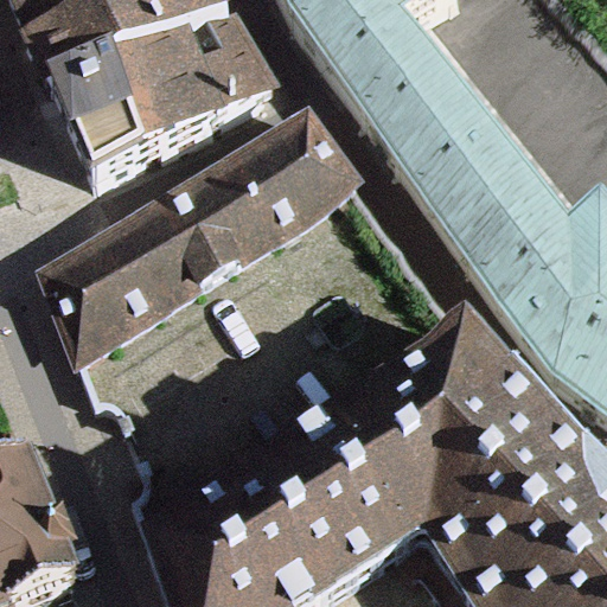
[(50,33),(56,44),(102,21),(126,72),(110,80),(132,136),(144,171),(161,164),(163,167),(206,147),(165,61),(228,36),(204,0),(21,0),(13,6),(12,7),(18,21),(26,40),(50,33)]
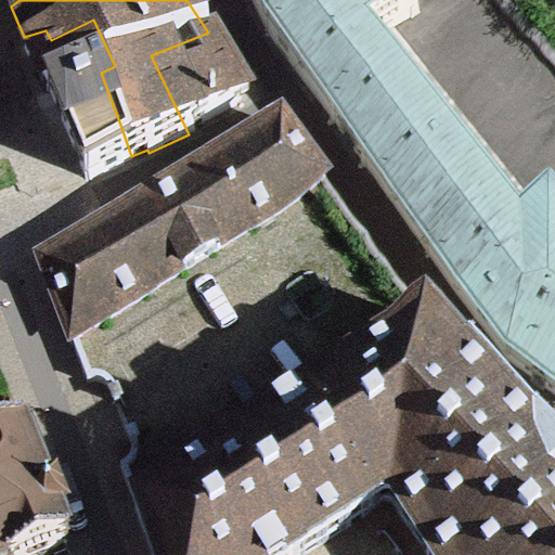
[(349,142),(507,359),(554,395),(554,216),(549,209),(519,235),(364,42),(411,15),(418,11),(412,4),(409,0),(254,0),(268,30),(349,142)]
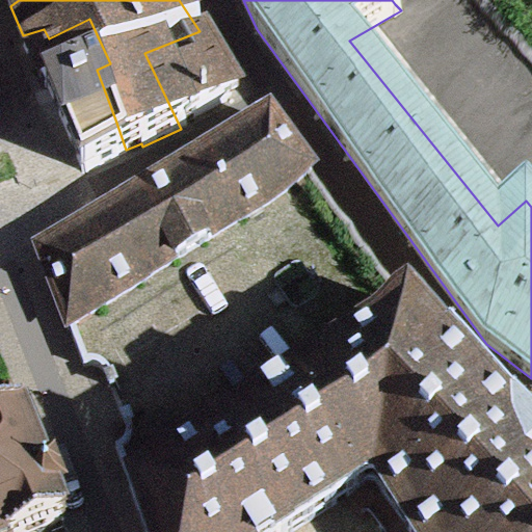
[(110,63),(89,19),(49,38),(44,29),(23,35),(27,44),(24,45),(28,52),(32,59),(47,86),(49,89),(97,70),(110,63)]
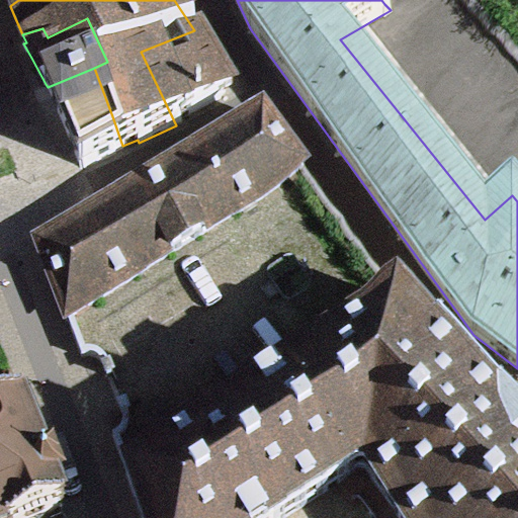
[(207,54),(195,33),(194,30),(141,52),(176,125),(182,122),(180,118),(224,95),(226,88),(225,83),(207,54)]
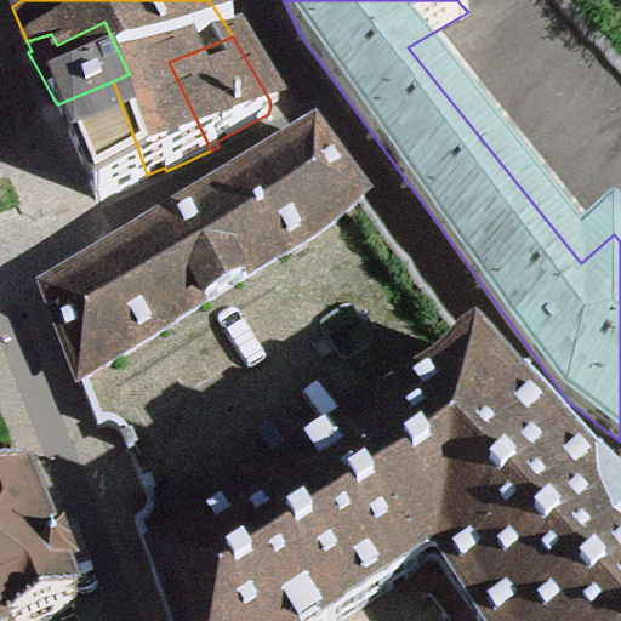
[(113,81),(57,104),(63,120),(79,158),(97,201),(138,182),(137,178),(147,175),(135,140),(113,81)]
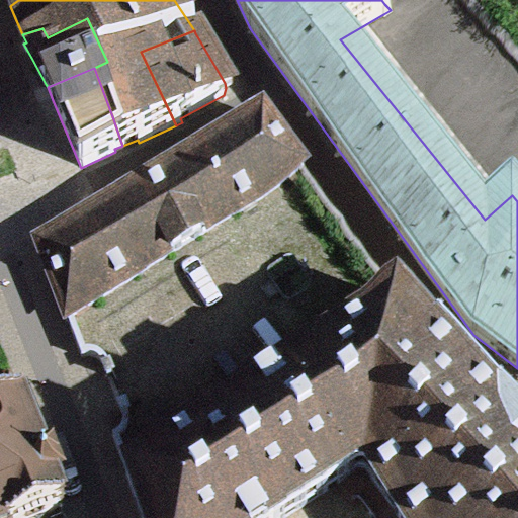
[(107,203),(101,207),(37,244),(66,319),(70,316),(140,272),(235,212),(247,205),(297,174),(303,171),(297,166),(282,145),(267,124),(262,116),(256,120),(199,153),(192,156),(107,203)]
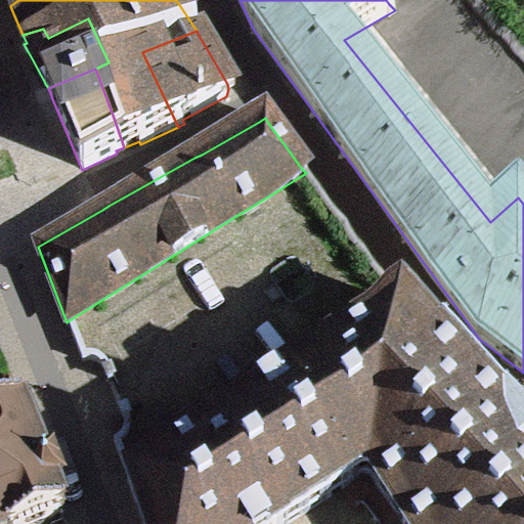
[(447,351),(442,347),(435,340),(407,309),(402,304),(397,306),(322,354),(315,358),(218,422),(212,426),(133,477),(127,480),(142,523),(285,523),(361,477),(363,476),(365,476),(367,477),(369,478),(399,523),(523,523),(523,432),(518,426),(514,422),(508,413),(506,416),(470,376),(466,370),(447,351)]
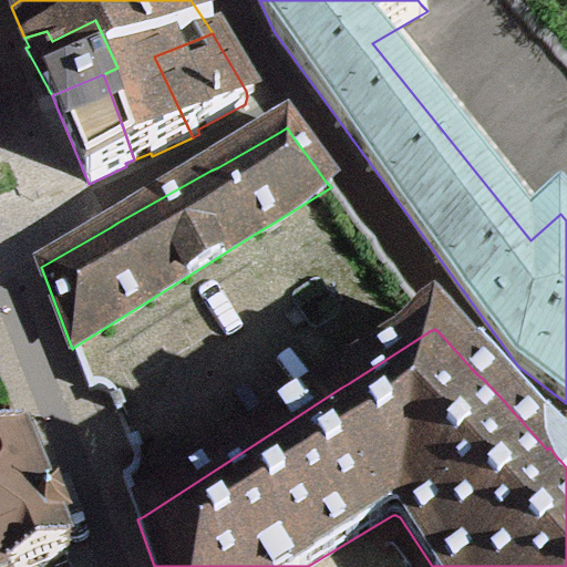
[(35,566),(70,553),(32,460),(22,435),(0,444),(0,566),(35,566)]
